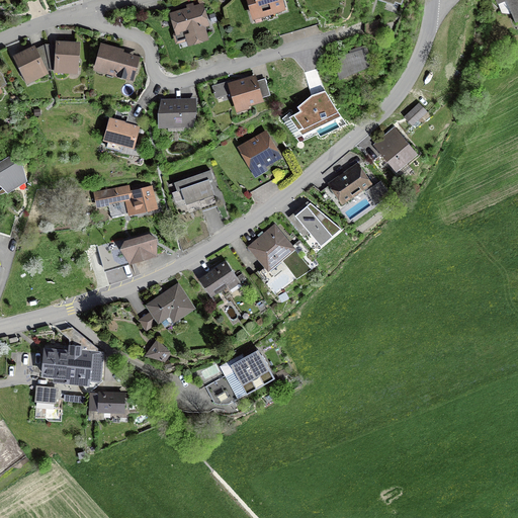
[(248,0),(253,17),(282,9),(279,0),(248,0)]
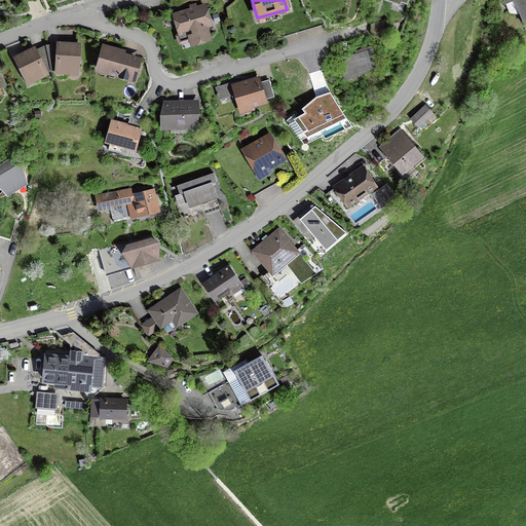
[(525,0),(502,0),(504,6),(506,5),(509,12),(511,13),(514,14),(519,13),(523,25),(525,24),(525,0)]
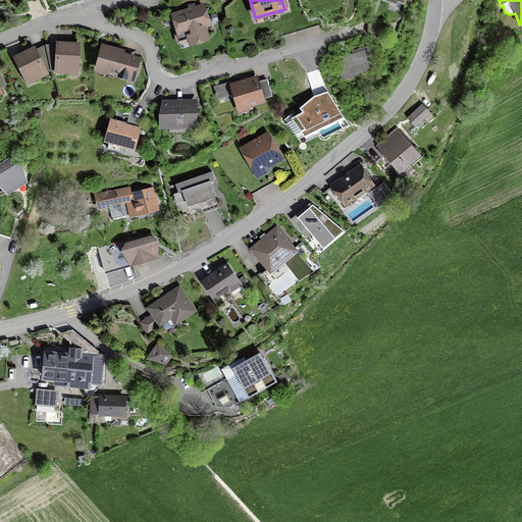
[(192,44),(207,39),(202,20),(207,18),(203,6),(198,8),(174,15),(179,33),(188,31),(192,44)]
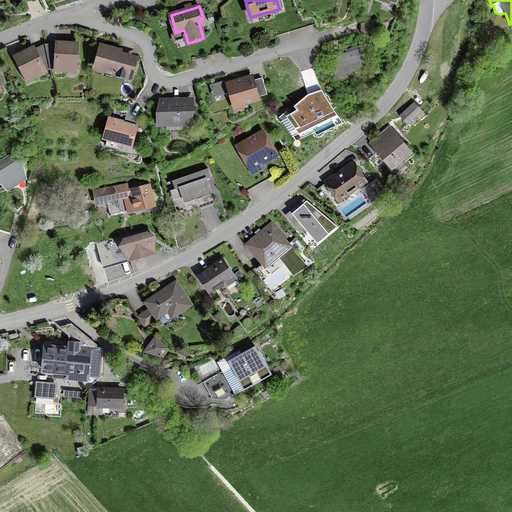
[(378,22),(362,24),(361,34),(376,40),(378,22)]
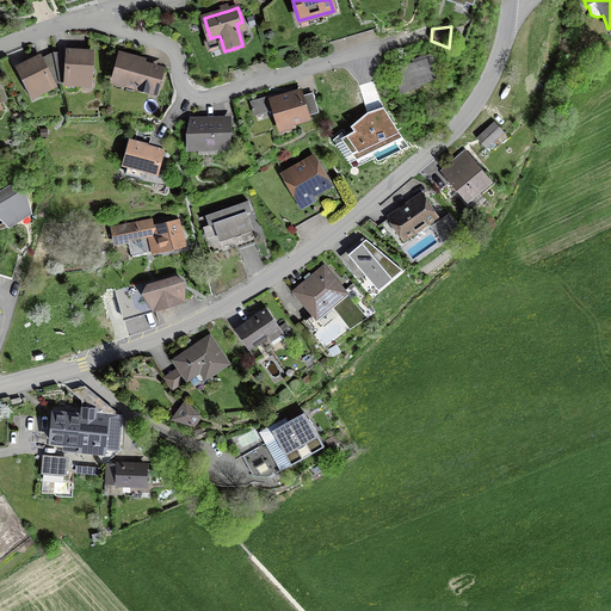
[(94,50),(66,49),(66,53),(63,85),(63,87),(92,88),(94,50)]
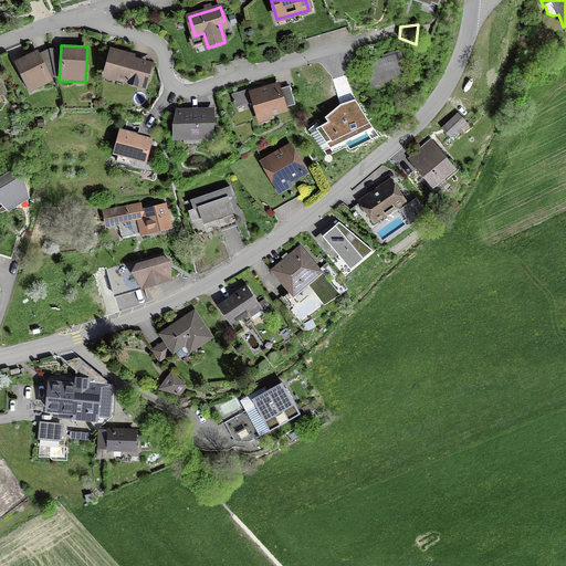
[(55,77),(59,79),(61,49),(49,49),(40,54),(52,80),(55,77)]
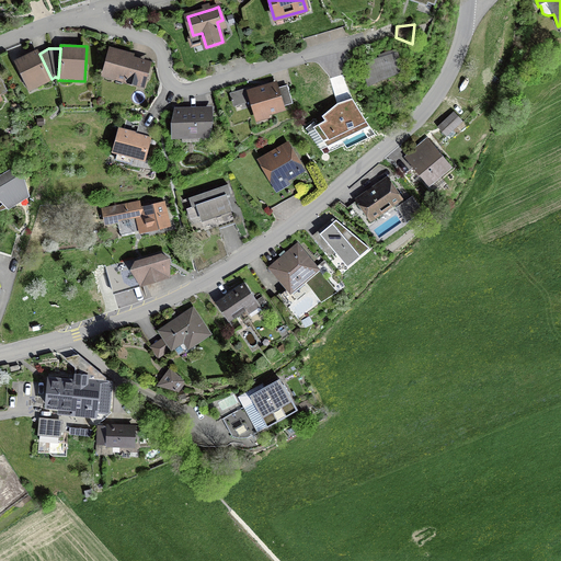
[(134,55),(111,48),(103,77),(144,88),(150,63),(134,58),(134,55)]
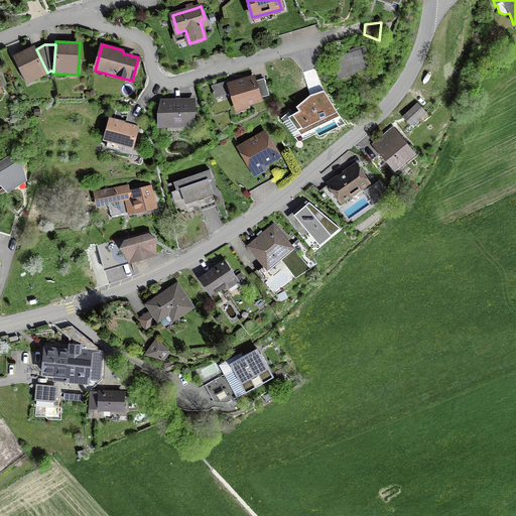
[(34,46),(12,57),(26,86),(48,75),(47,73),(36,49),(34,46)]
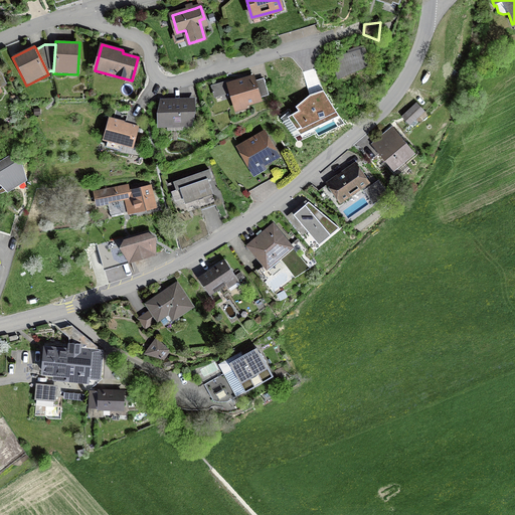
[(338,76),(366,67),(360,47),(332,57),(338,76)]
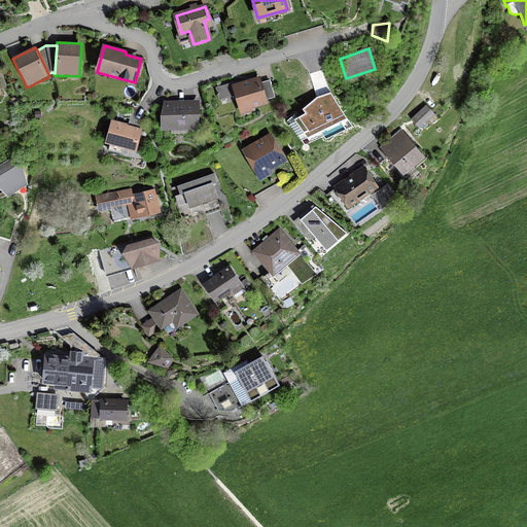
[(233,82),(215,88),(219,101),(237,96),(241,109),(268,102),(267,99),(274,96),(270,81),(261,83),(260,77),(234,84),(233,82)]
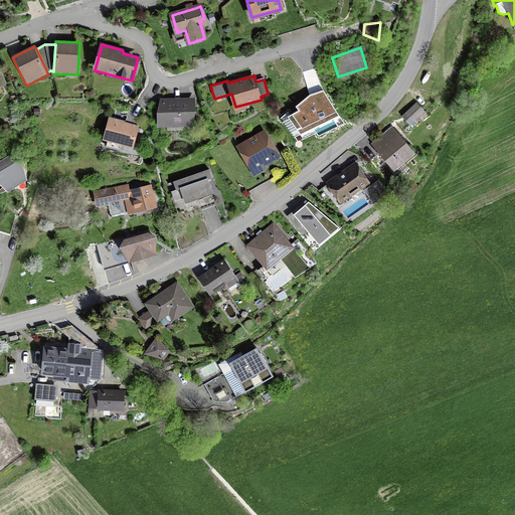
[(301,135),(339,116),(325,92),(309,96),(297,107),(299,111),(287,117),(301,135)]
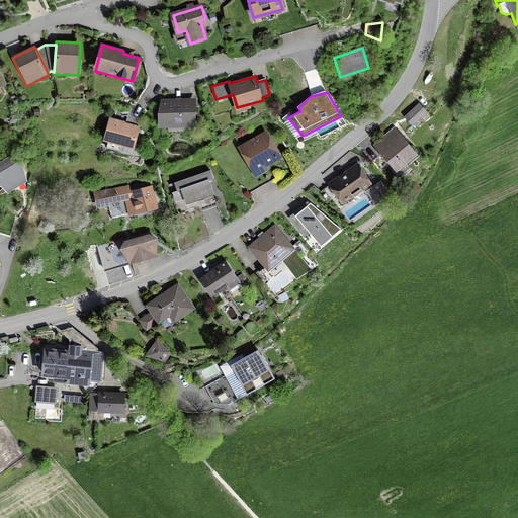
[(196,98),(161,100),(158,116),(158,131),(193,130),(197,115),(196,98)]
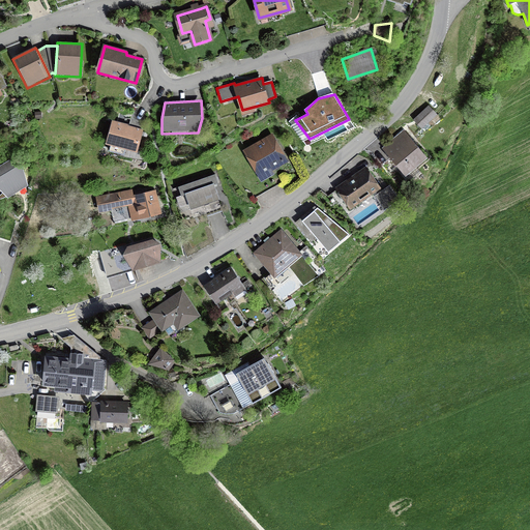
[(421,130),(438,115),(429,106),(413,121),(421,130)]
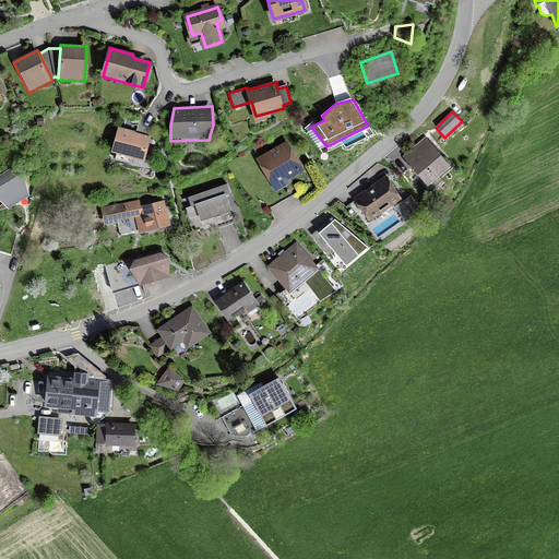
[(135,132),(118,128),(111,155),(116,156),(115,162),(131,166),(132,161),(145,164),(152,138),(135,133),(135,132)]
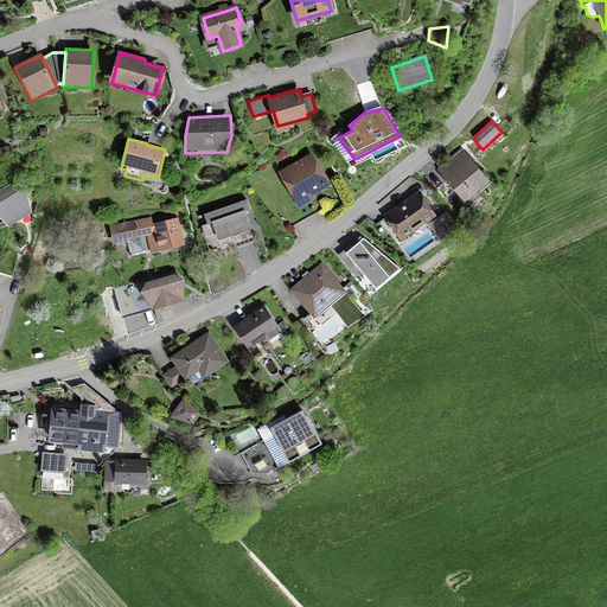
[(490,184),(462,149),(436,171),(464,204),(490,184)]
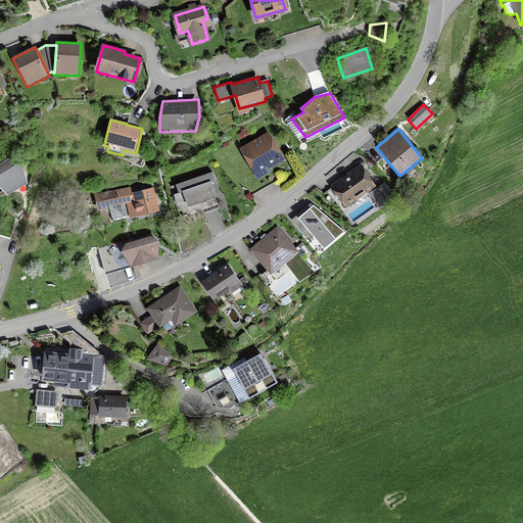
[(257,172),(281,158),(268,136),(244,149),(257,172)]
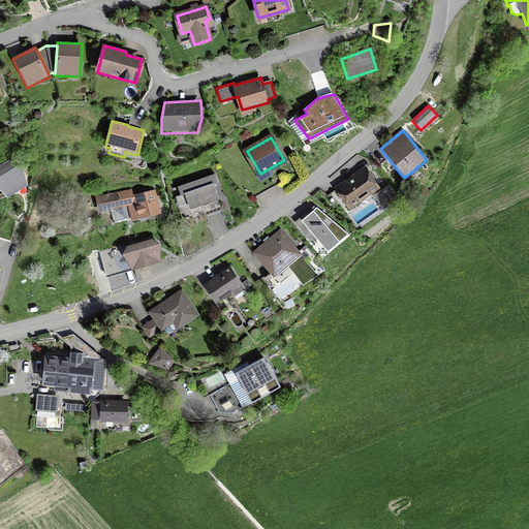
[(19,163),(7,161),(0,165),(0,194),(1,194),(7,192),(8,193),(19,187),(24,179),(22,170),(19,163)]
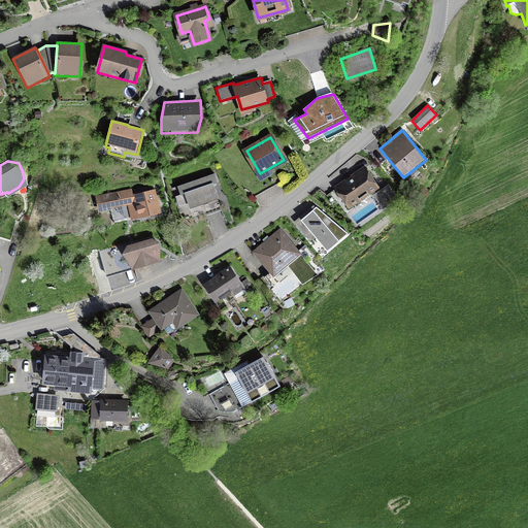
[(381,190),(365,166),(333,188),(337,194),(336,194),(348,210),(371,195),(383,212),(398,201),(388,186),(381,190)]
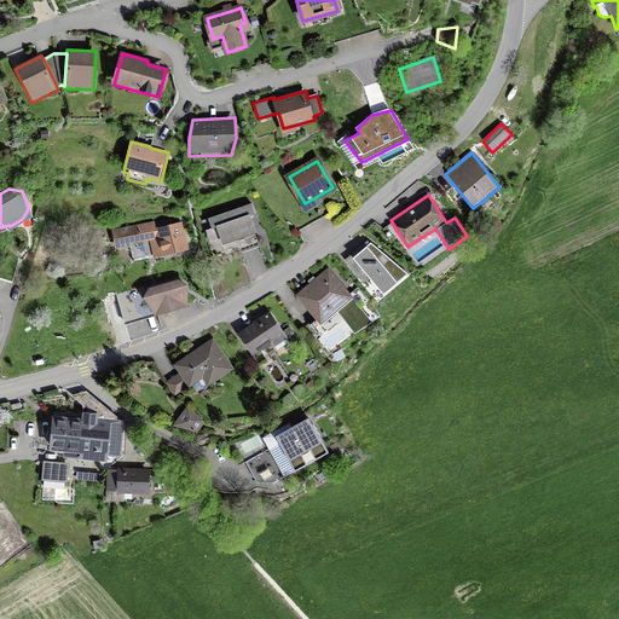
[(252,206),(208,220),(210,230),(217,227),(223,247),(256,236),(250,218),(255,217),(252,206)]
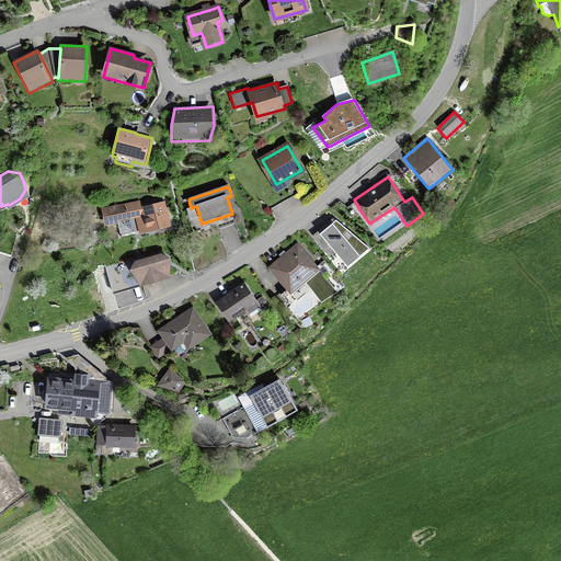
[(126,218),(137,216),(140,232),(146,231),(169,226),(163,203),(141,208),(140,202),(104,209),(106,221),(126,218)]
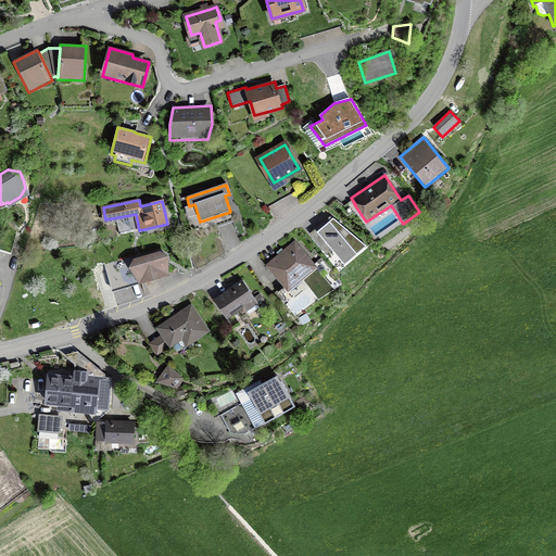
[(356,255),(366,247),(333,217),(332,218),(330,216),(310,235),(327,255),(331,252),(344,266),(356,255)]
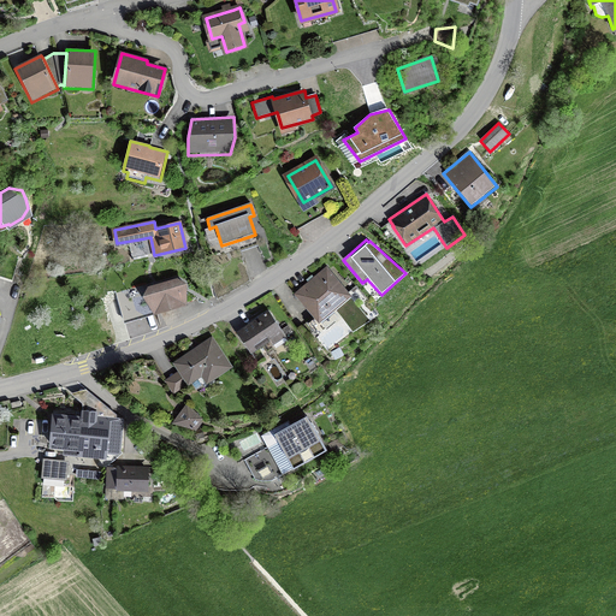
[(353,297),(327,267),(314,278),(312,276),(306,280),(308,283),(294,295),(319,325),(320,324),(326,330),(339,320),(333,313),(353,297)]
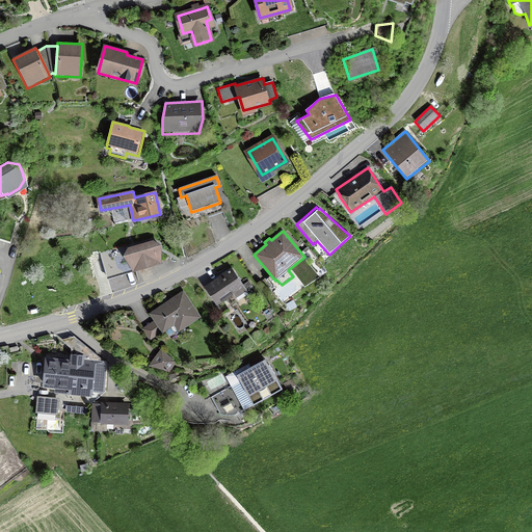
[(154,241),(129,249),(126,256),(134,269),(160,261),(159,245),(154,241)]
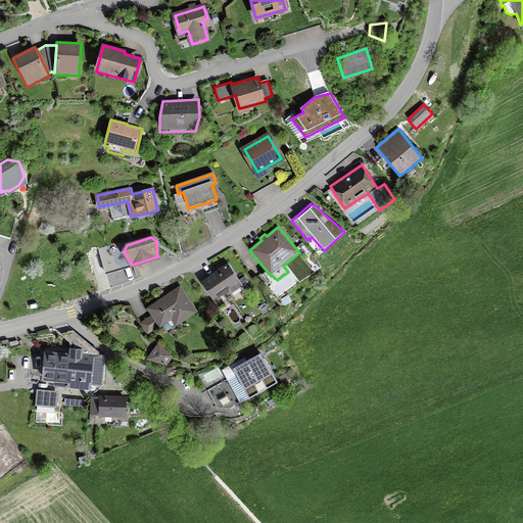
[(210,276),(200,283),(212,302),(218,298),(219,299),(230,292),(231,294),(232,294),(235,298),(245,291),(242,287),(249,282),(248,282),(250,281),(246,275),(239,280),(228,263),(210,275),(210,276)]
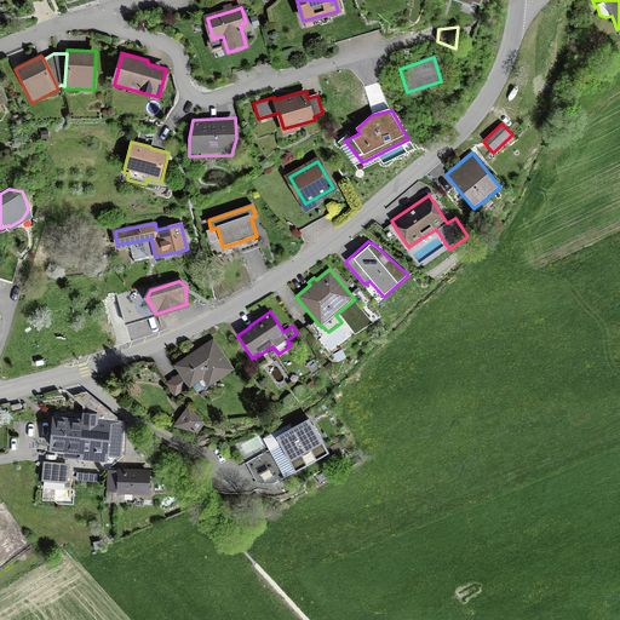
[(235,371),(213,339),(173,367),(179,374),(165,384),(174,397),(188,389),(189,390),(194,386),(197,392),(204,388),(200,383),(202,380),(208,389),(235,371)]
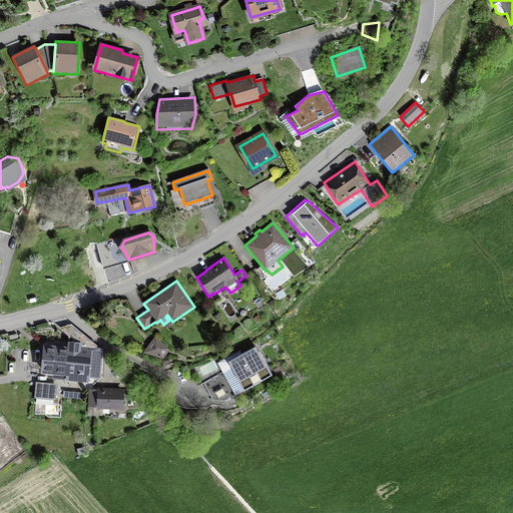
[(155,337),(143,354),(160,358),(163,360),(169,350),(155,337)]
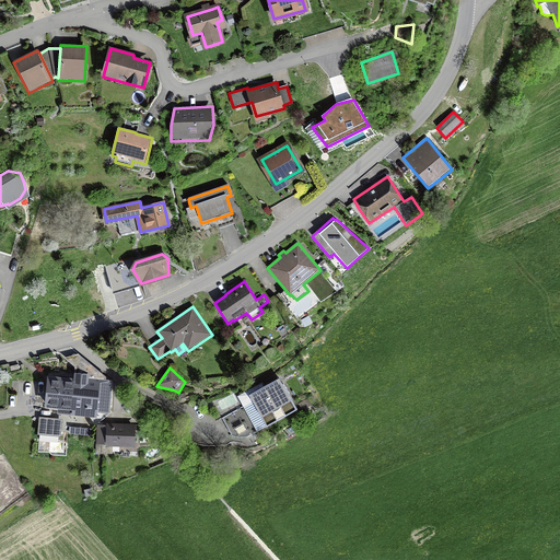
[(47,405),(63,407),(108,410),(111,381),(89,378),(76,377),(76,381),(49,377),(47,405)]
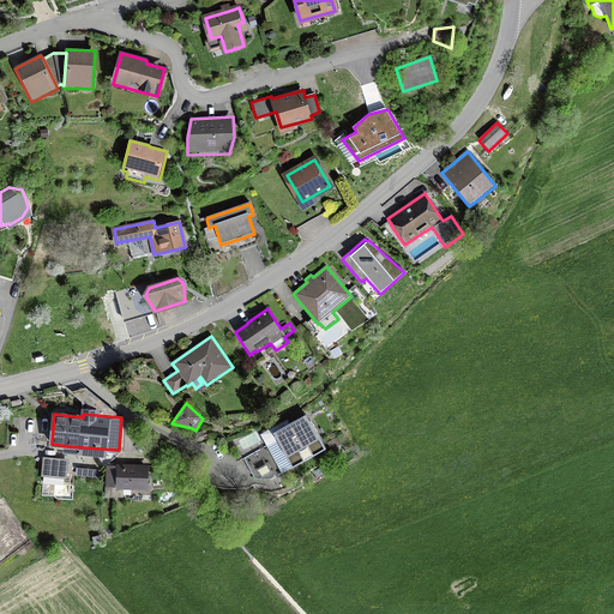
[(326,451),(306,416),(290,426),(288,420),(260,435),(282,474),(292,469),(293,470),(326,451)]
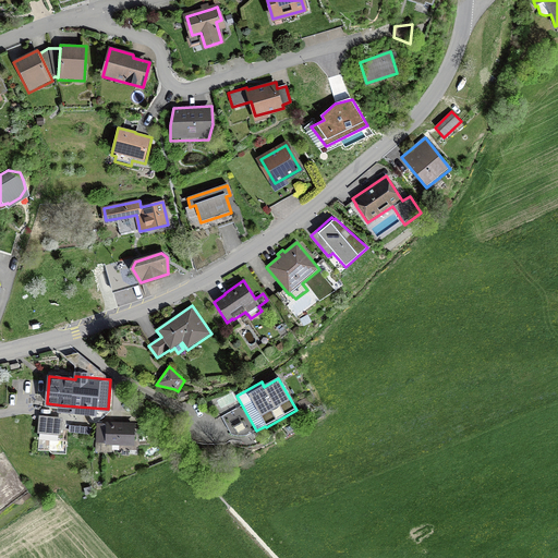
[(308,404),(305,399),(298,402),(300,408),(308,404)]
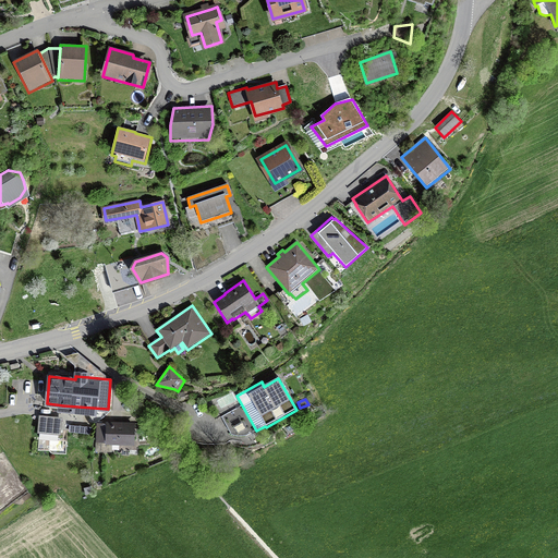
[(60,432),(61,417),(40,415),(39,429),(60,432)]
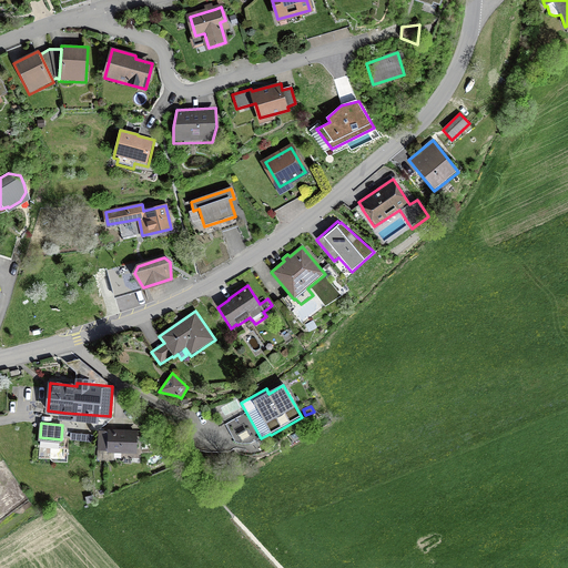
[(134,450),(134,432),(103,430),(100,430),(99,449),(123,449),(134,450)]
